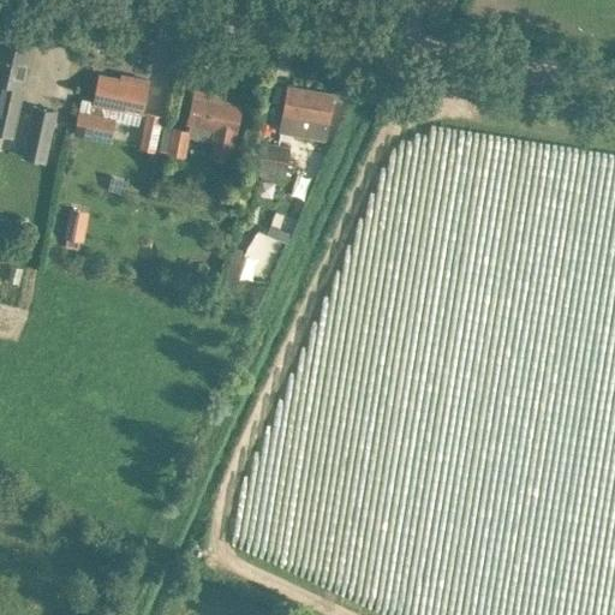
[(22,85),(25,71),(30,47),(0,40),(0,81),(1,82),(0,87),(0,132),(11,135),(21,85),(22,85)]
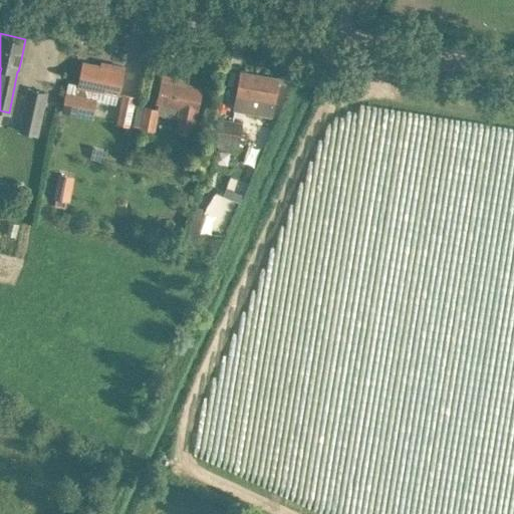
[(68,81),(64,101),(62,110),(91,117),(95,99),(94,98),(96,88),(118,93),(124,66),(109,63),(108,67),(83,61),(78,83),(68,81)]
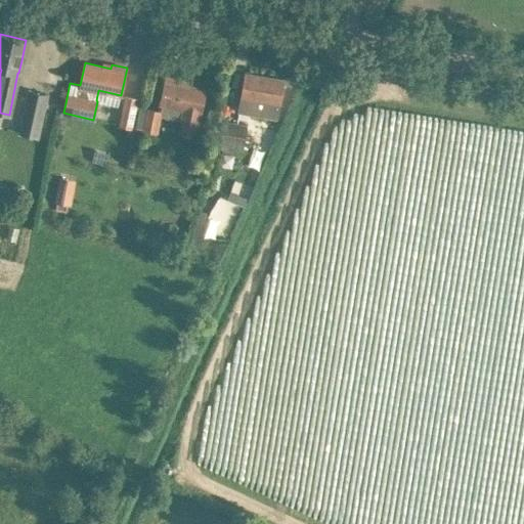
[(237,111),(257,114),(275,118),(282,79),(244,72),(237,111)]
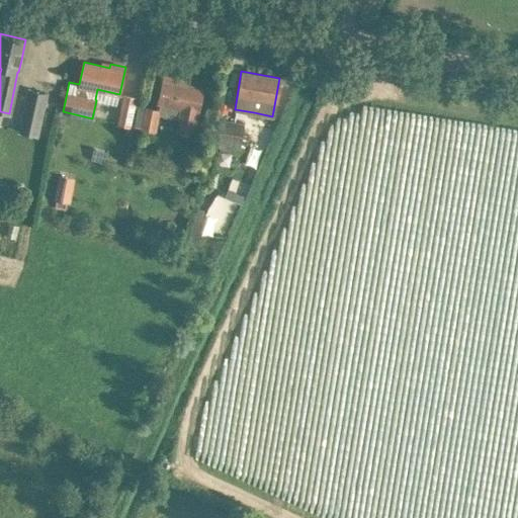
[(164,75),(158,102),(180,107),(176,130),(193,134),(203,87),(178,82),(178,79),(164,75)]
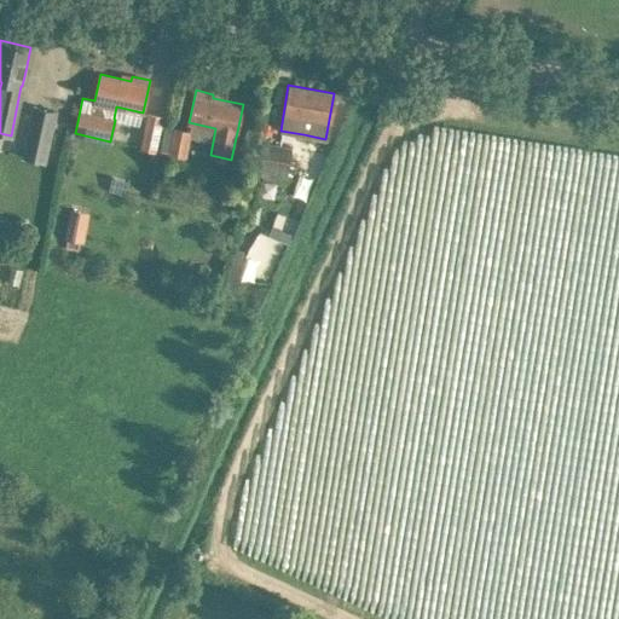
[(34,104),(22,158),(44,163),(56,109),(34,104)]
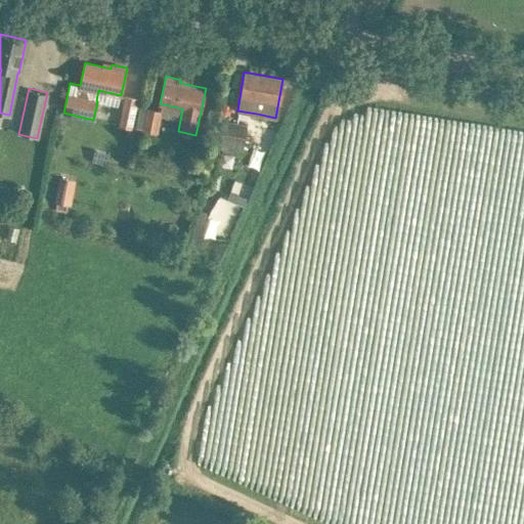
[(125,98),(120,126),(131,128),(136,100),(125,98)]
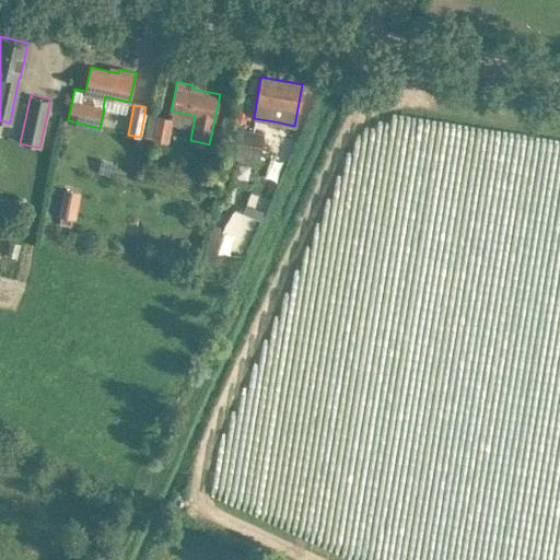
[(150,115),(146,136),(159,139),(166,140),(171,123),(171,119),(150,115)]
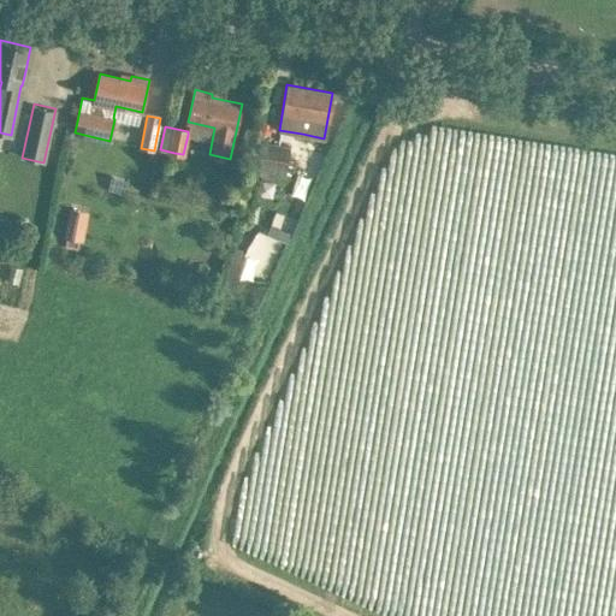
[(260,141),(255,170),(273,172),(274,171),(285,173),(290,146),(260,141)]
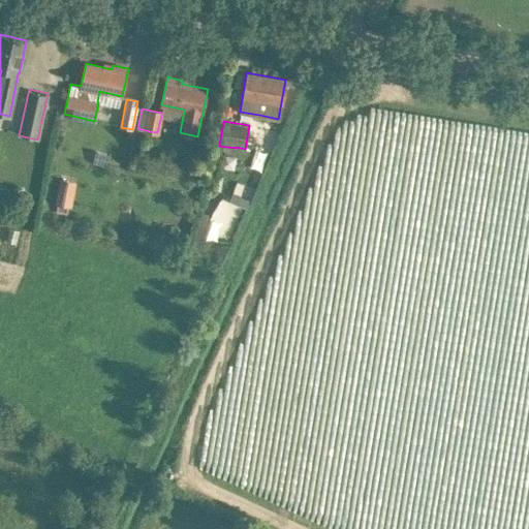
[(95,152),(94,161),(106,163),(107,155),(95,152)]
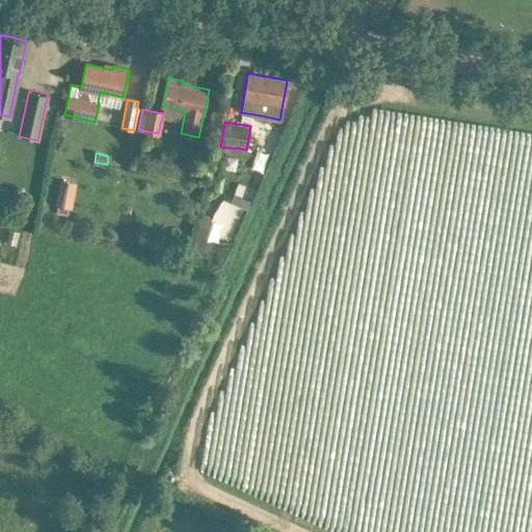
[(214,174),(212,190),(221,191),(224,176),(214,174)]
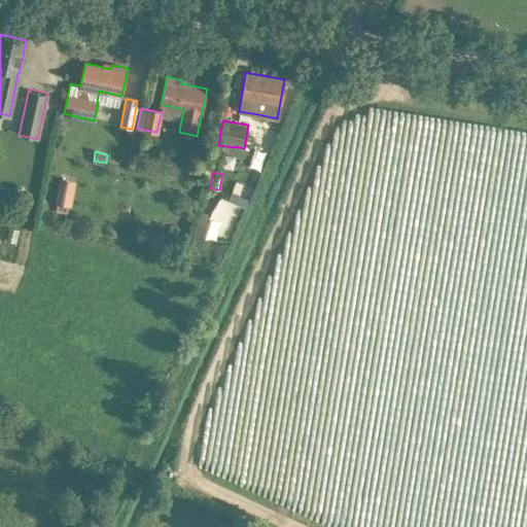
[(58,204),(56,212),(67,214),(68,206),(71,207),(76,181),(60,178),(55,204),(58,204)]
